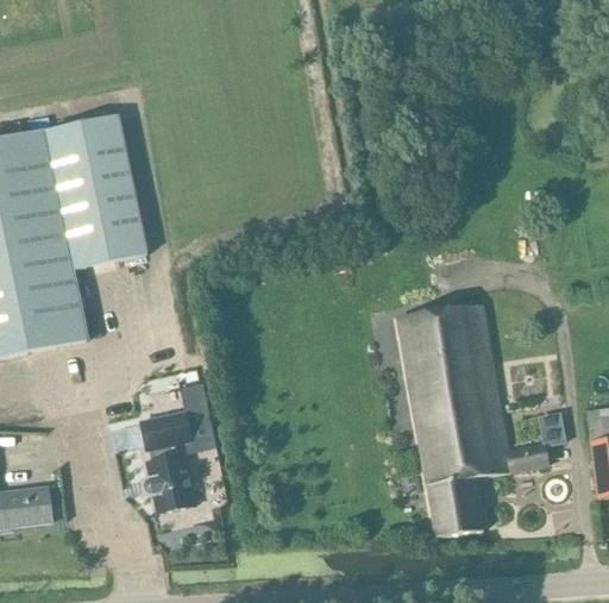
[(118,112),(43,127),(73,268),(148,252),(118,112)]
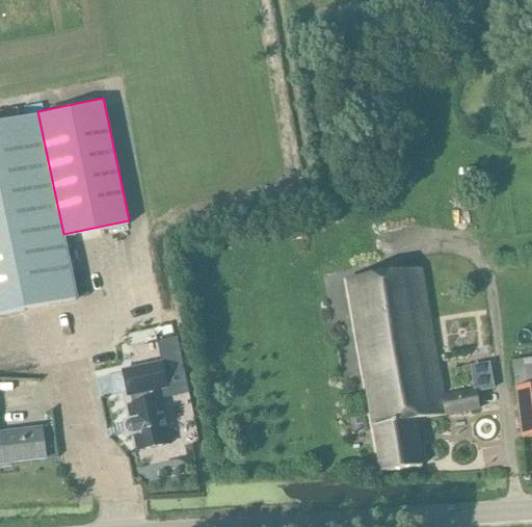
[(37,112),(0,120),(0,313),(76,297),(37,112)]
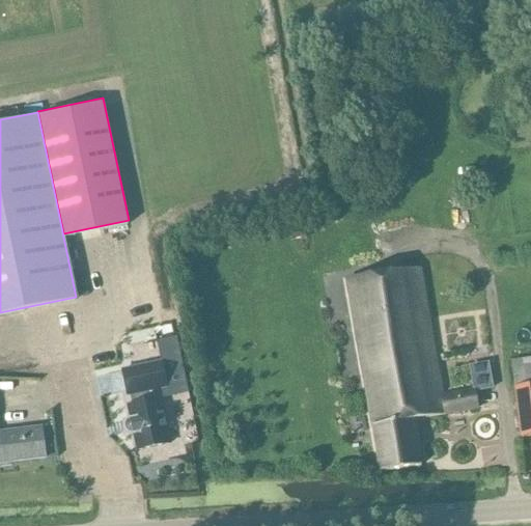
[(442,390),(420,265),(345,277),(370,420),(371,420),(380,470),(421,463),(413,416),(478,405),(475,388),(475,385),(472,386),(442,390)]
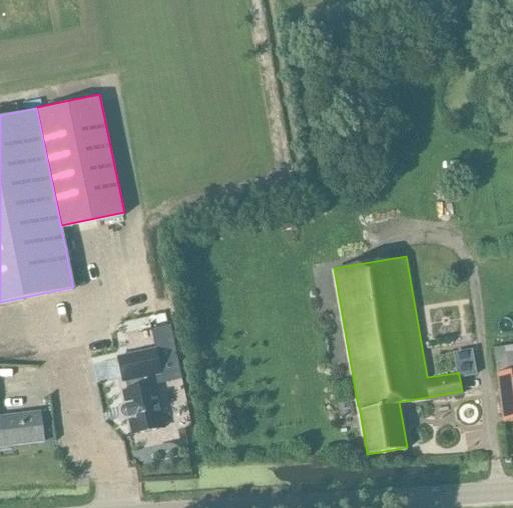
[(502,419),(512,417),(512,341),(494,344),(502,419)]
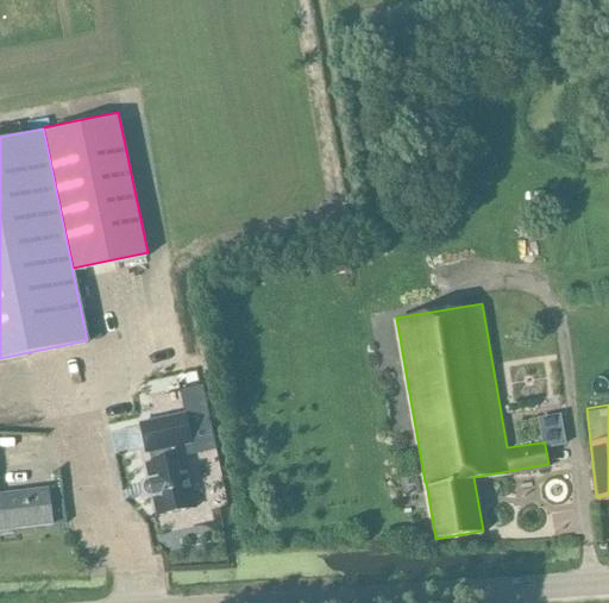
[(540,414),(537,414),(541,443),(545,441),(545,445),(565,441),(560,410),(540,414)]
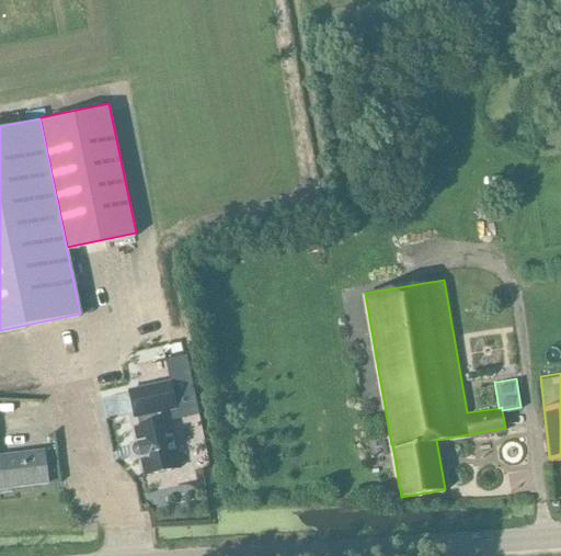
[(168,419),(165,408),(178,406),(172,379),(130,388),(135,415),(138,413),(140,426),(136,426),(139,441),(137,441),(135,443),(133,447),(134,452),(137,455),(140,455),(141,455),(146,473),(180,466),(170,419),(168,419)]
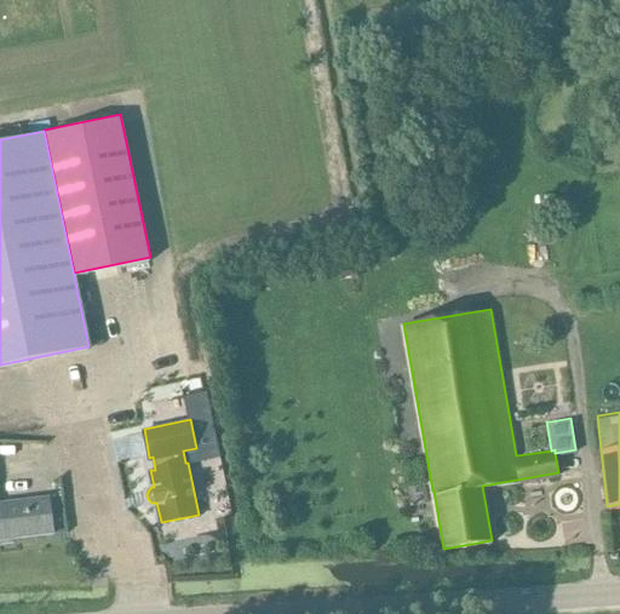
[(0,537),(53,531),(50,492),(0,497),(0,537)]
